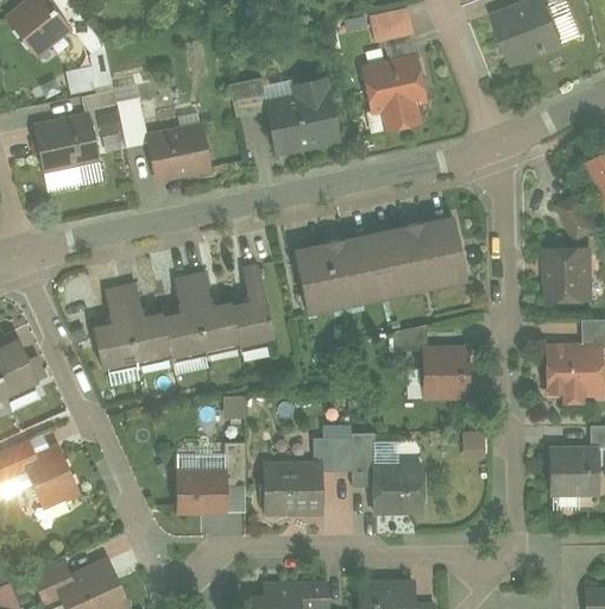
[(25,0),(6,16),(36,54),(69,27),(46,0),(25,0)]
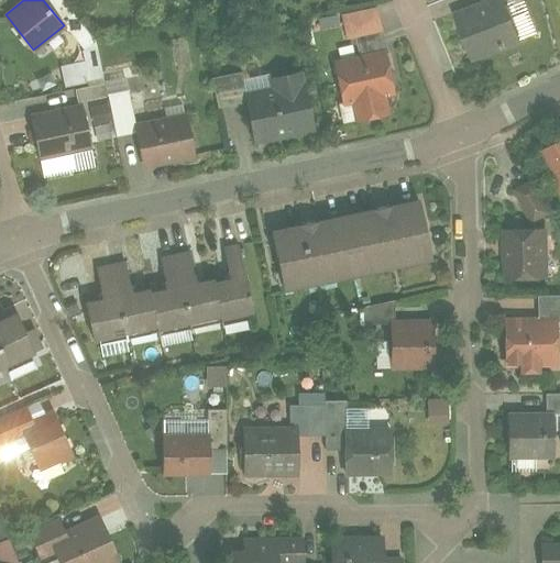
[(84,51),(96,41),(62,0),(43,0),(64,25),(84,51)]
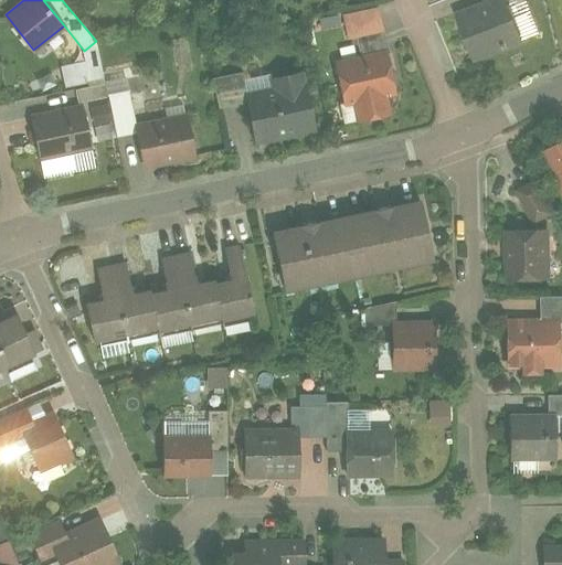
[(492,0),(457,13),(475,60),(522,41),(509,3),(507,0),(492,0)]
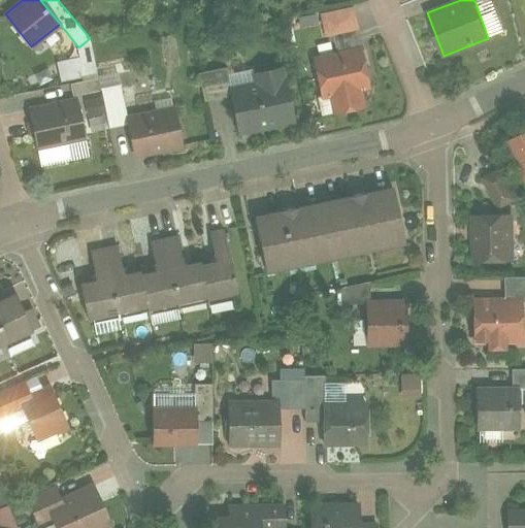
[(333,34),(359,29),(354,5),(320,13),(325,36),(333,34)]
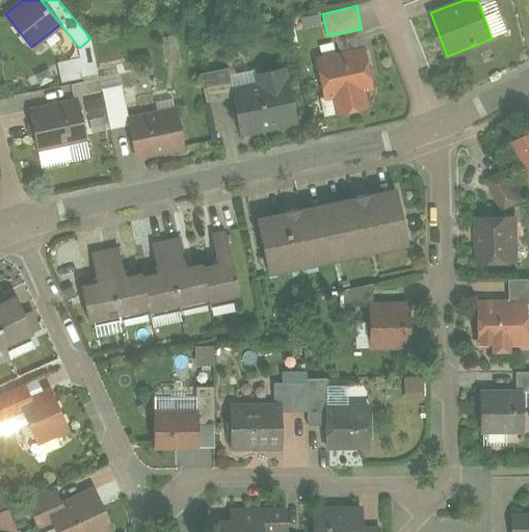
[(339,51),(364,45),(368,44),(364,28),(362,29),(336,34),(339,51)]
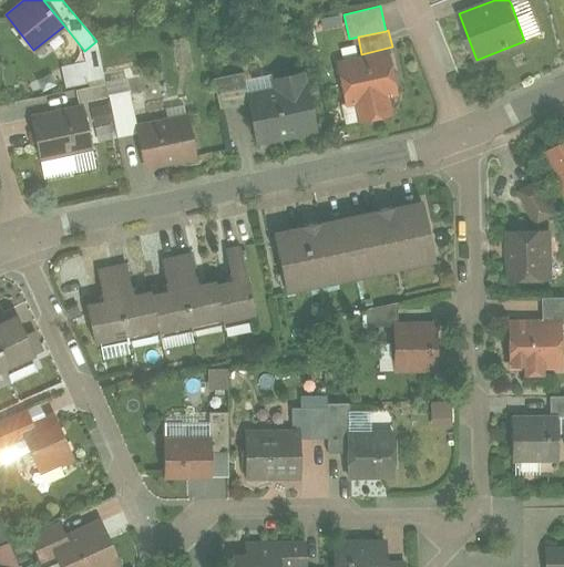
[(88,62),(62,68),(67,88),(105,80),(96,41),(84,51),(88,62)]
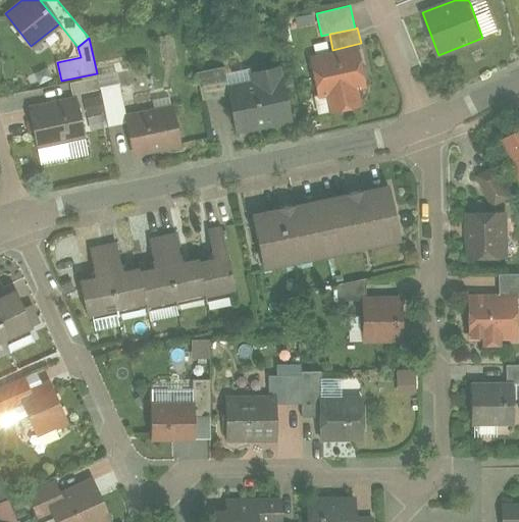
[(332,50),(308,55),(317,96),(326,94),(330,111),(362,104),(359,89),(367,87),(357,44),(332,50)]
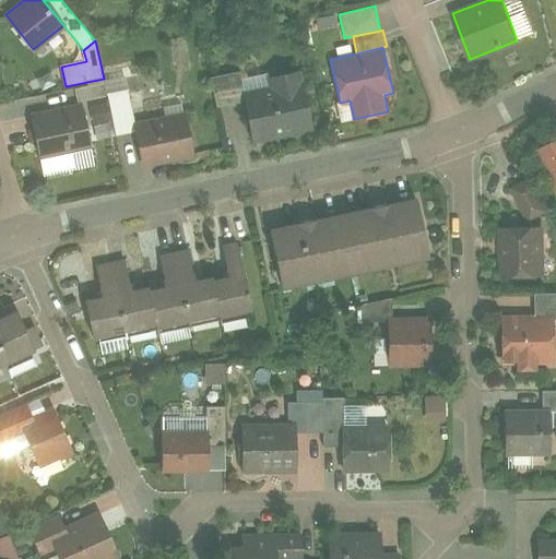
[(219,107),(247,102),(245,93),(240,71),(213,76),(219,107)]
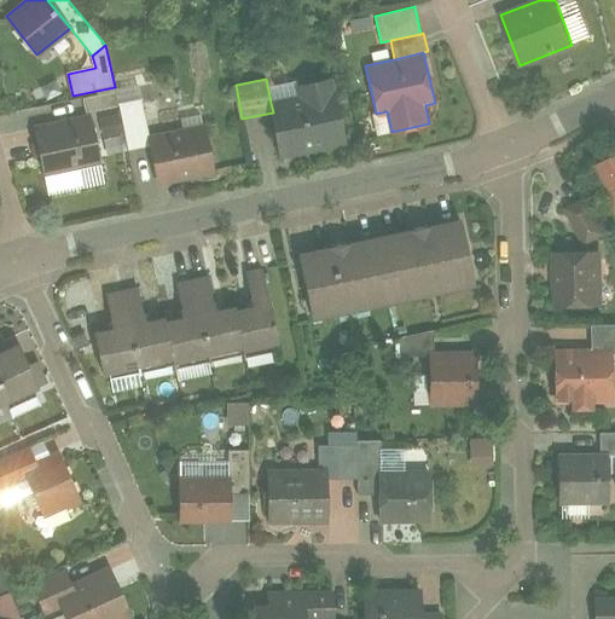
[(299,98),(271,103),(273,113),(282,157),(344,145),(332,79),(296,86),(299,98)]
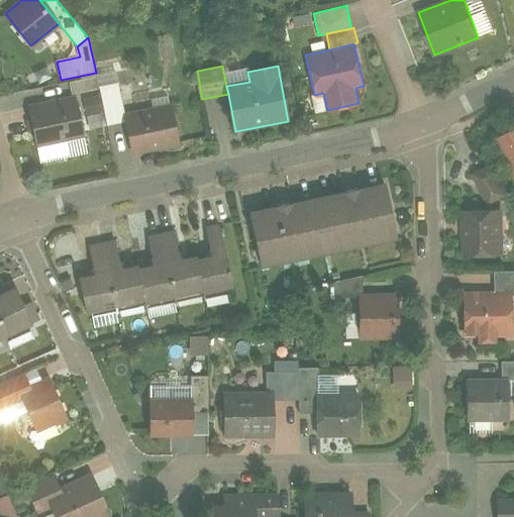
[(73,93),(100,87),(98,76),(70,82),(73,93)]
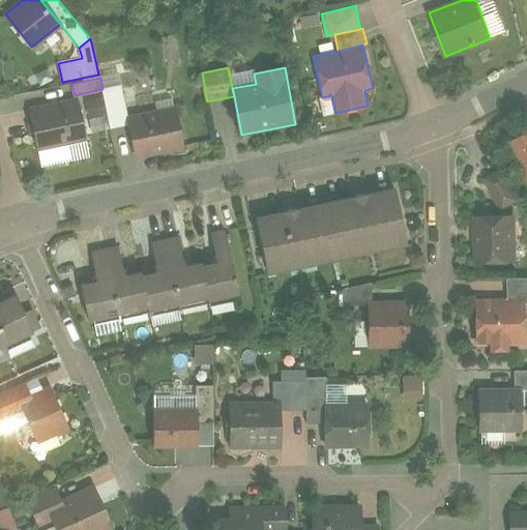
[(111,127),(130,123),(129,118),(122,85),(103,89),(111,127)]
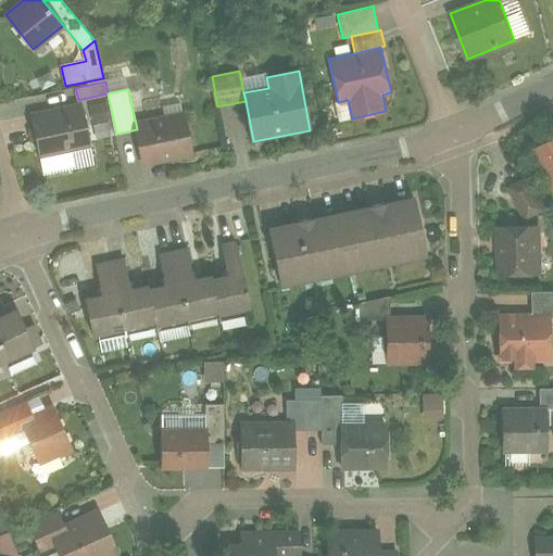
[(80,104),(32,114),(41,158),(90,147),(80,104)]
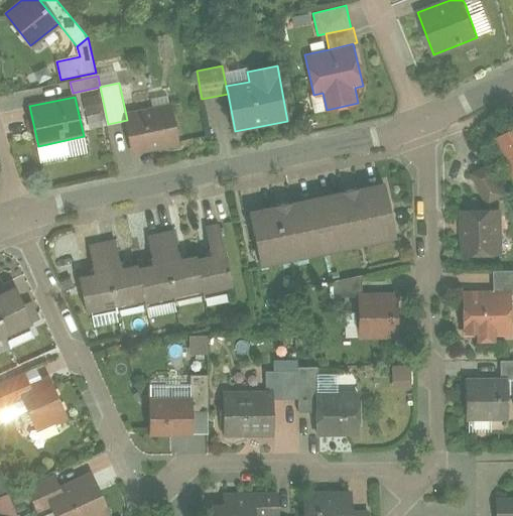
[(127,120),(133,153),(178,145),(171,106),(126,115),(127,120)]
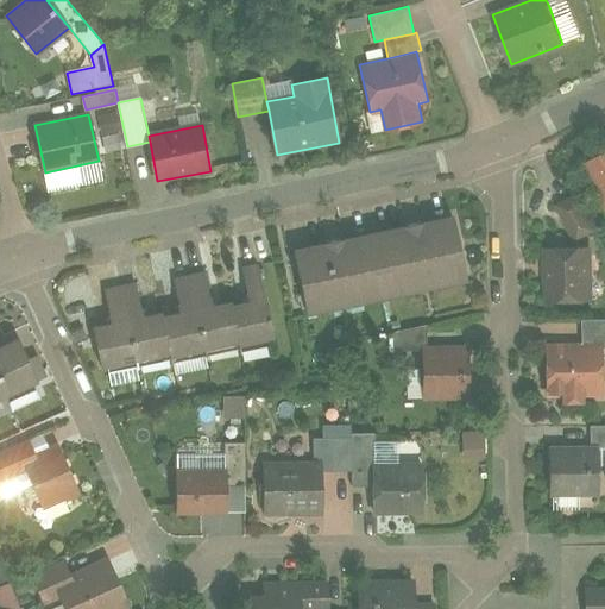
[(604,155),(583,165),(604,207),(604,155)]
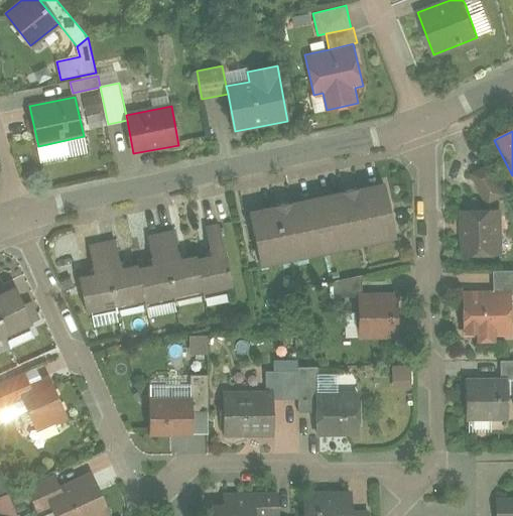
[(491,165),(472,173),(487,205),(506,196),(491,165)]
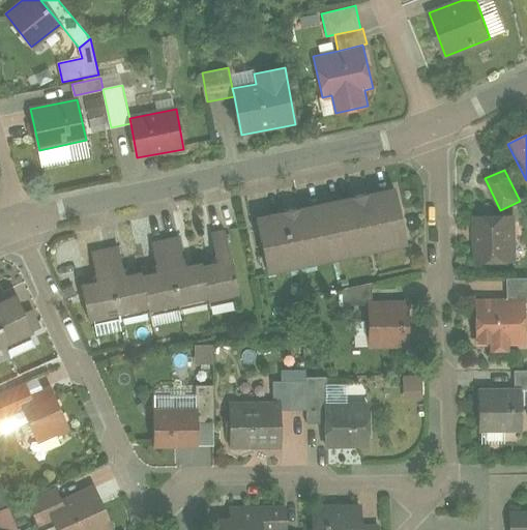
[(393,183),(256,212),(267,265),(405,236),(393,183)]
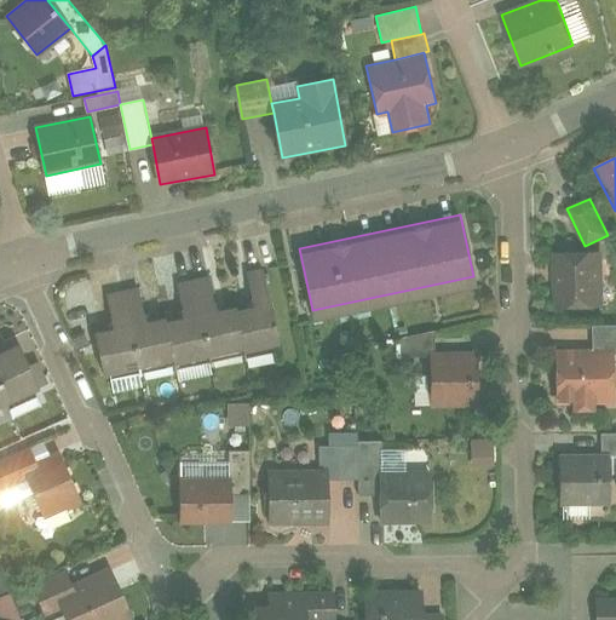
[(602,252),(553,252),(553,305),(602,304),(602,252)]
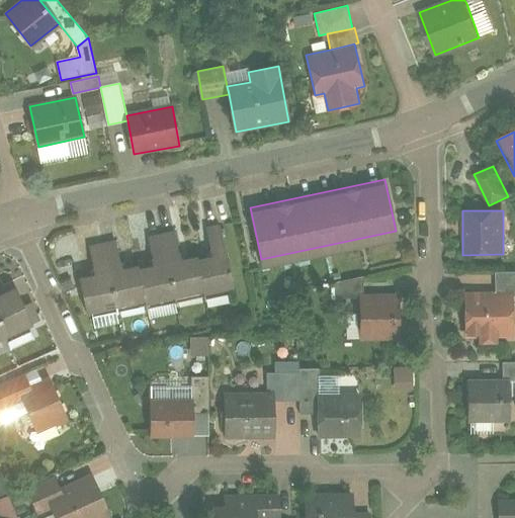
[(206,292),(234,287),(222,224),(207,227),(212,255),(199,257),(206,290),(206,292)]
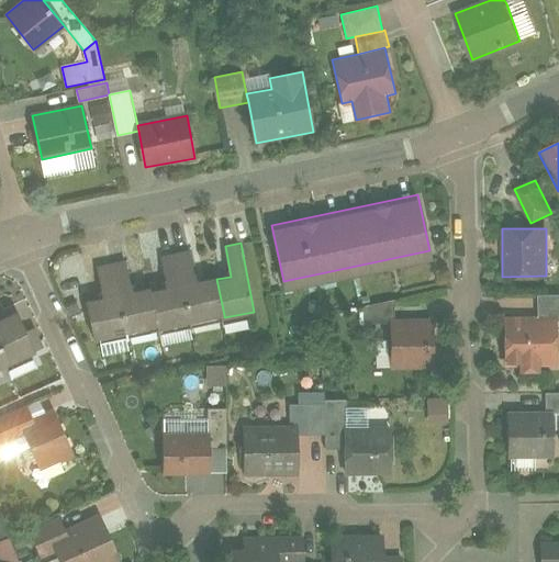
[(153,291),(159,326),(160,328),(224,315),(216,279),(215,276),(198,280),(191,248),(164,254),(170,287),(153,291)]
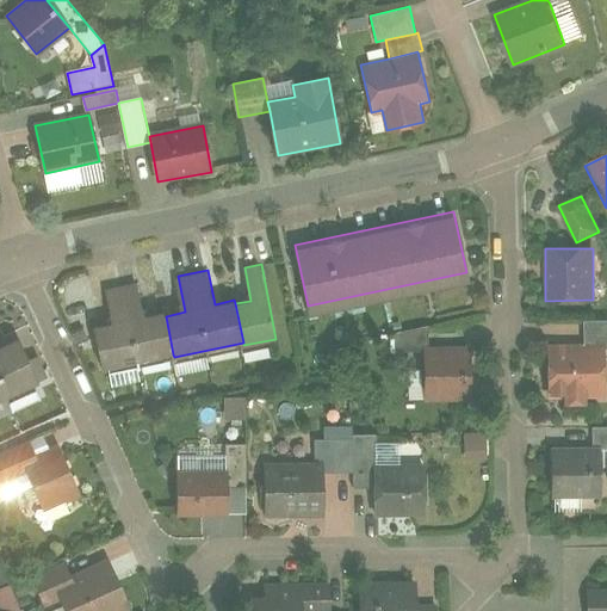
[(115,322),(95,327),(105,369),(173,355),(166,316),(165,312),(146,316),(138,283),(107,289),(115,322)]
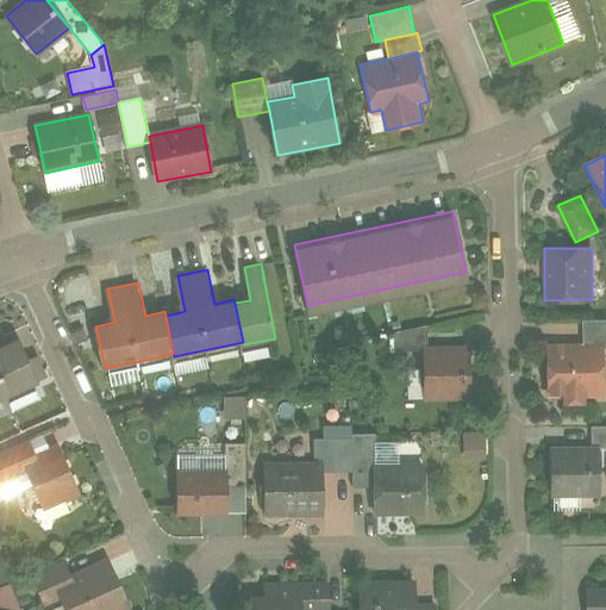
[(605,319),(583,319),(583,346),(603,344),(605,344),(605,319)]
